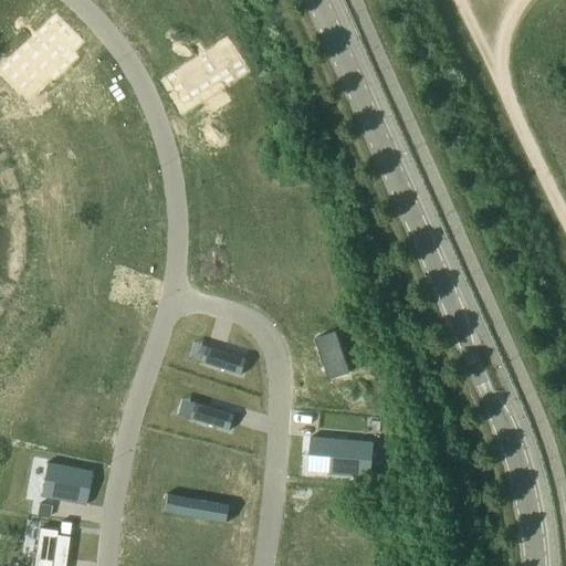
[(329,379),(350,373),(336,331),(315,338),(329,379)]
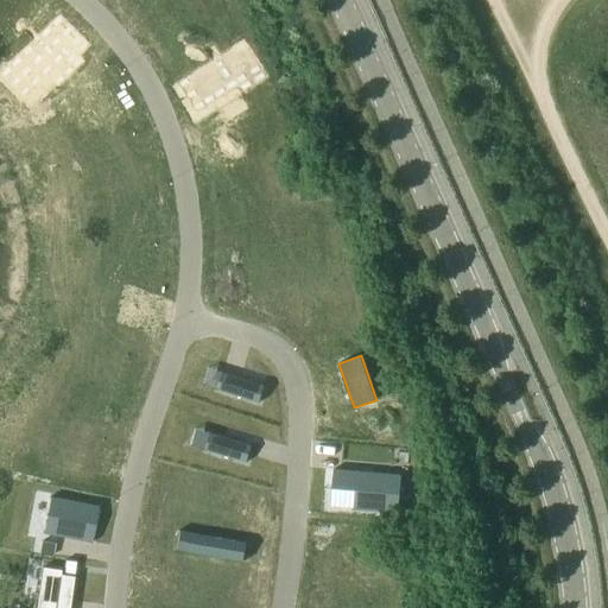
[(265,386),(223,373),(217,390),(259,403),(265,386)]
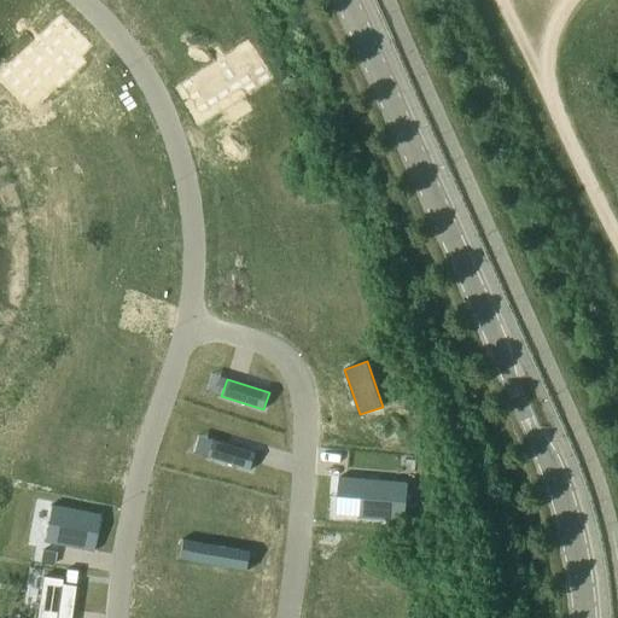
[(256,453),(215,441),(209,458),(250,470),(256,453)]
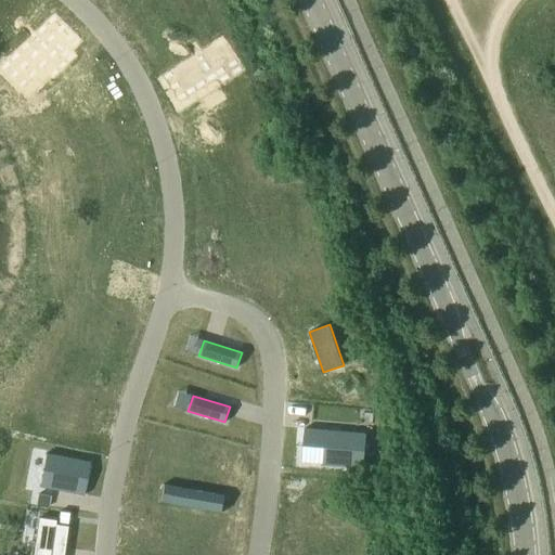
[(366,433),(305,428),(301,462),(364,467),(366,433)]
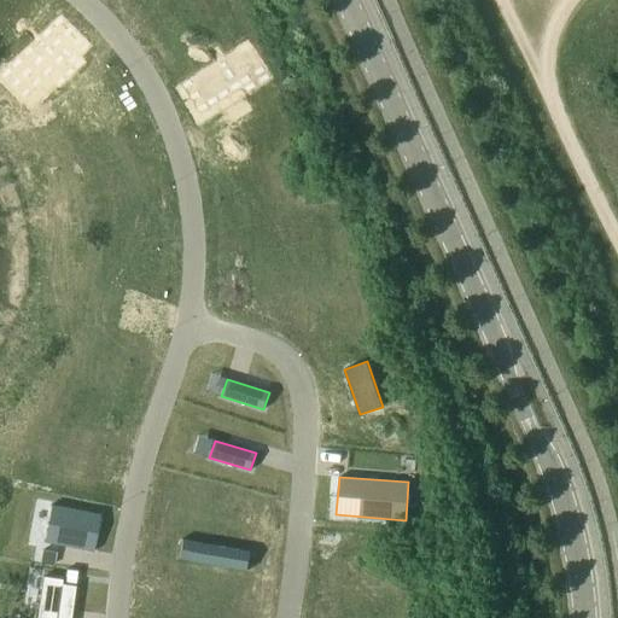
[(52,505),(45,542),(94,552),(101,514),(52,505)]
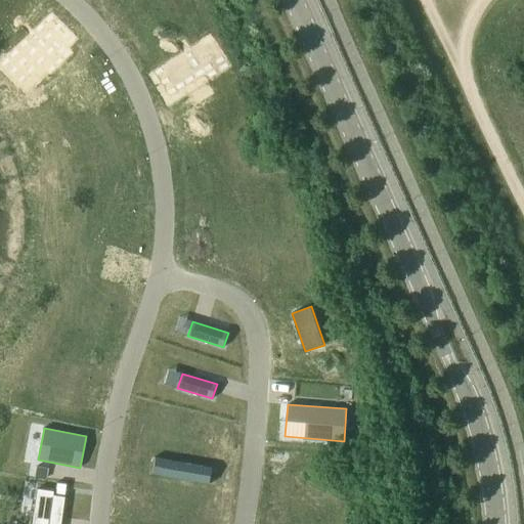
[(156,455),(153,474),(210,484),(213,465),(156,455)]
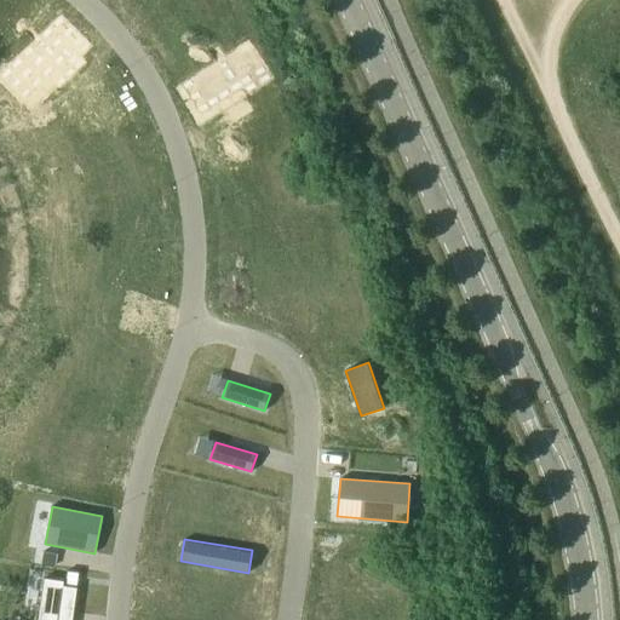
[(44,552),(41,563),(55,566),(56,555),(44,552)]
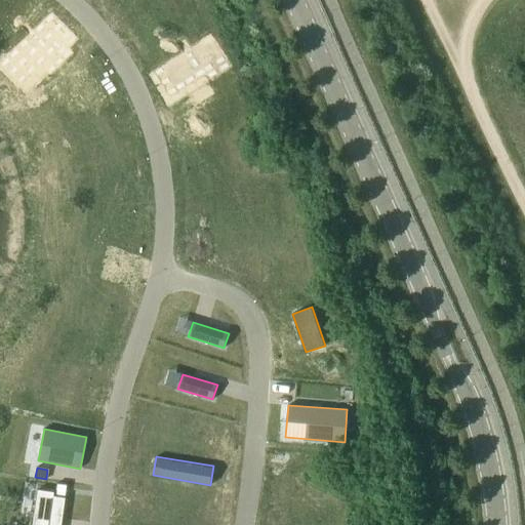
[(66,485),(56,484),(54,496),(65,497),(66,485)]
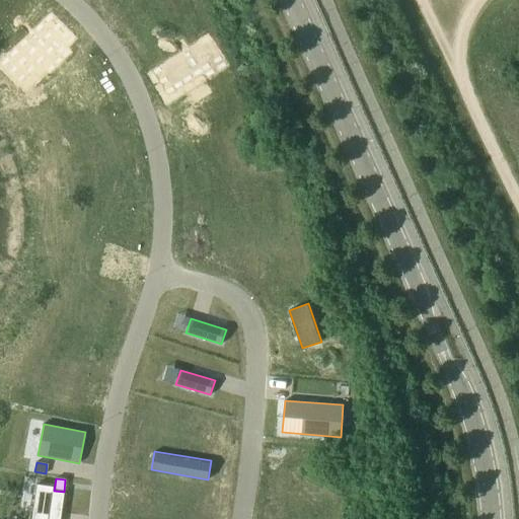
[(59,518),(63,493),(52,491),(52,487),(35,485),(30,518),(59,518)]
